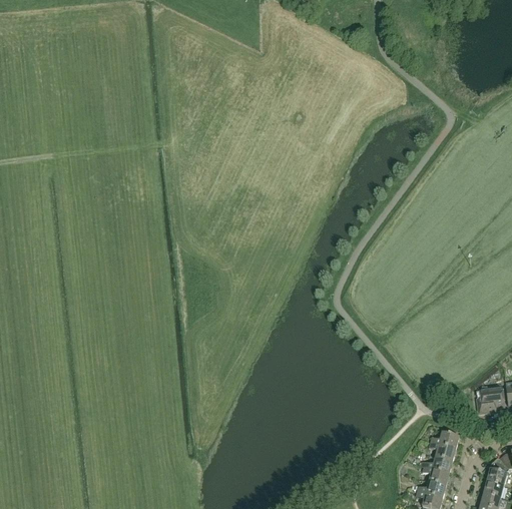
[(503,405),(501,384),(495,384),(495,388),(479,390),(480,398),(476,398),(478,413),(497,410),(497,406),(503,405)]
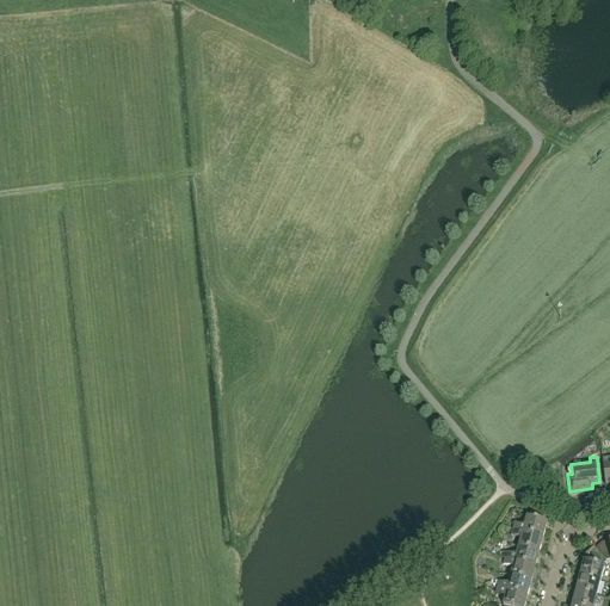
[(542,535),(546,519),(525,513),(523,523),(513,520),(512,526),(542,535)]
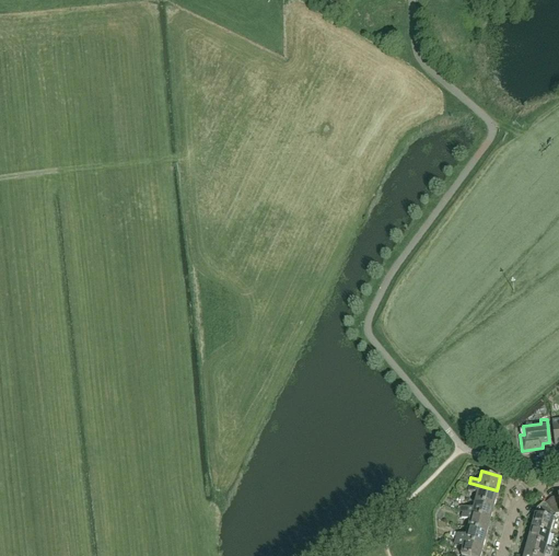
[(493,504),(497,490),(469,483),(467,488),(476,490),(474,498),(493,504)]
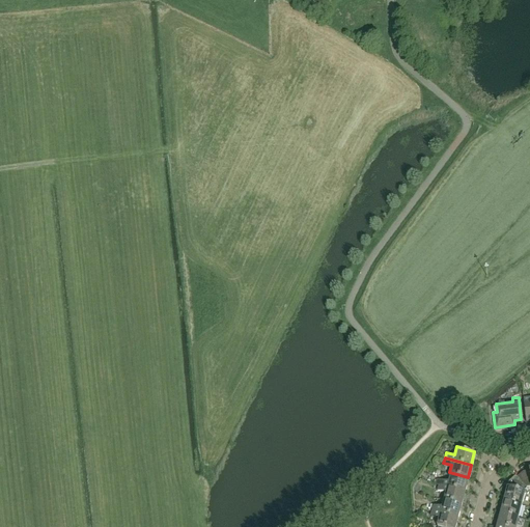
[(529,465),(528,466),(528,468),(522,468),(515,474),(525,484),(529,483),(529,465)]
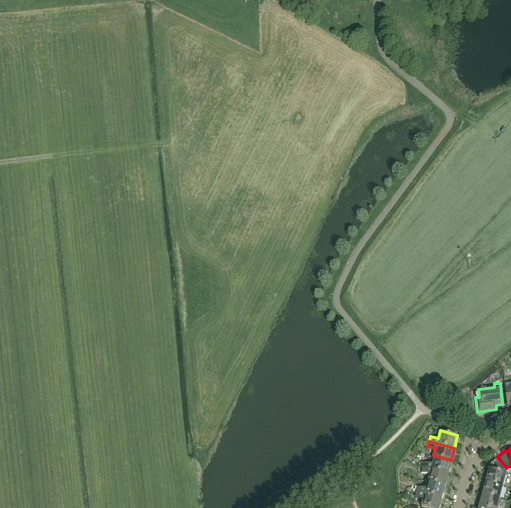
[(447,472),(451,460),(433,455),(431,462),(423,460),(422,465),(447,472)]
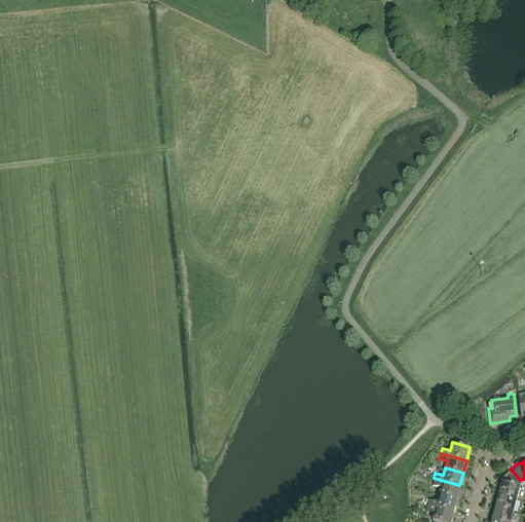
[(519,486),(521,487),(524,484),(520,480),(511,470),(505,475),(503,481),(501,480),(498,493),(516,497),(519,486)]
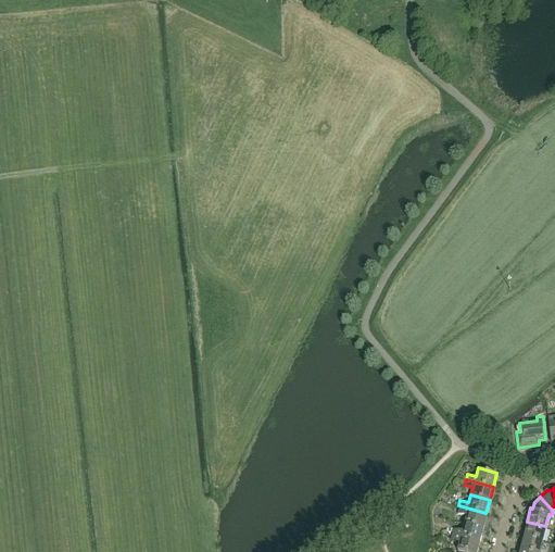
[(482,526),(486,513),(458,505),(457,511),(466,513),(464,521),(482,526)]
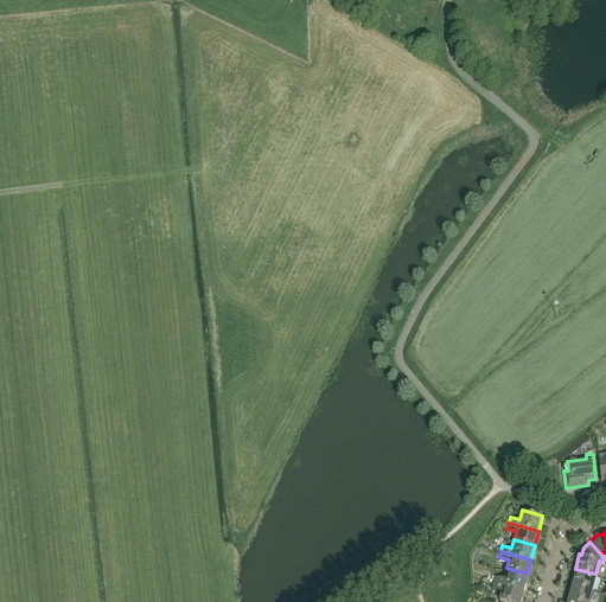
[(523,588),(527,574),(506,568),(504,577),(495,574),(492,580),(523,588)]
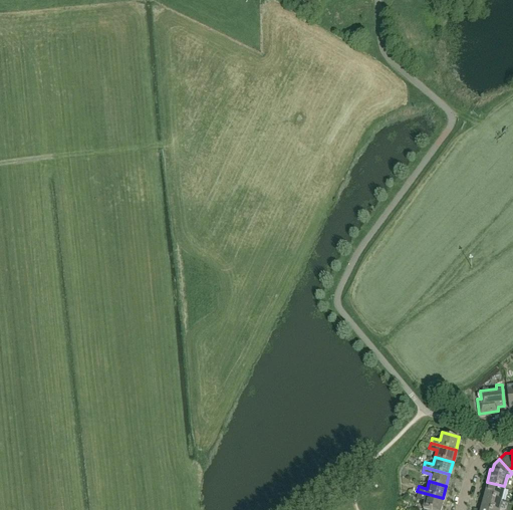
[(501,498),(504,486),(487,482),(483,494),(501,498)]
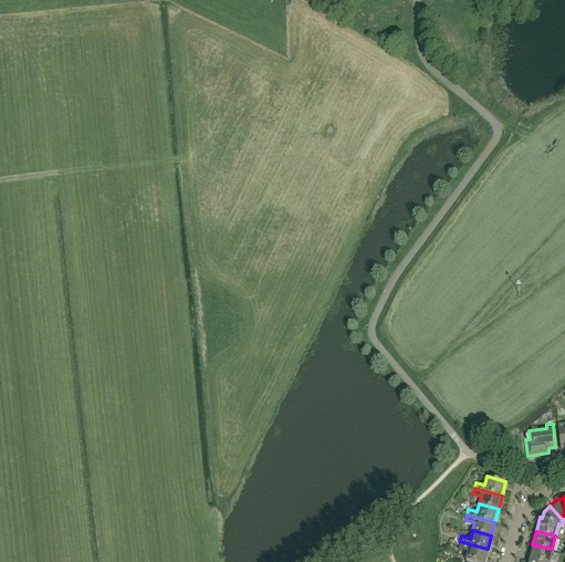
[(481,561),(483,561),(488,549),(459,541),(458,547),(467,549),(464,558),(466,558),(463,561),(479,561),(481,561)]
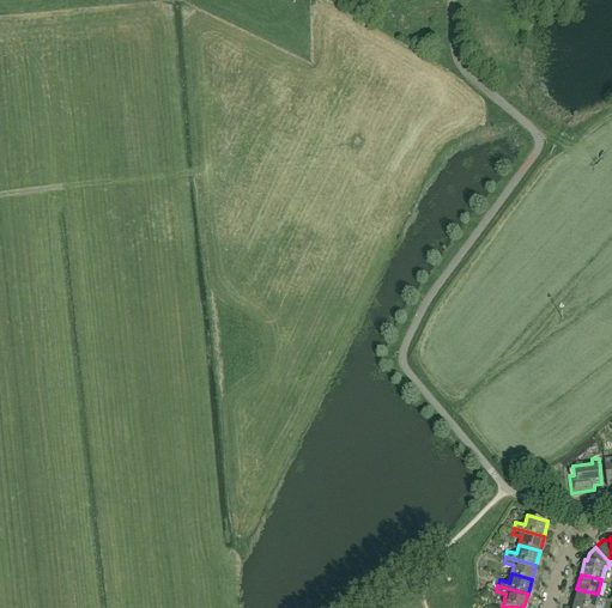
[(591,607),(593,607),(598,594),(576,589),(573,603),(591,607)]
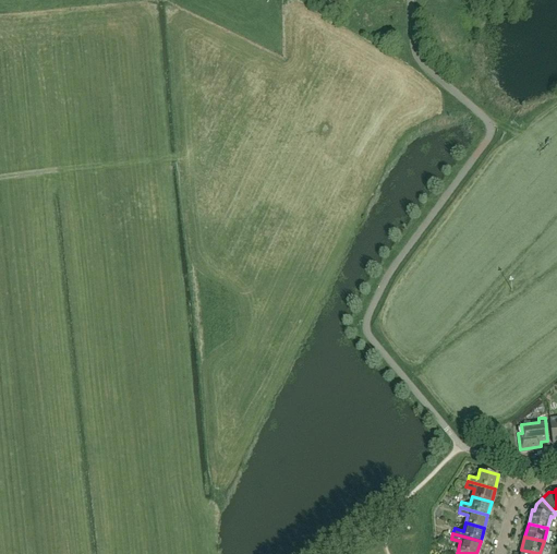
All buildings are outlined.
